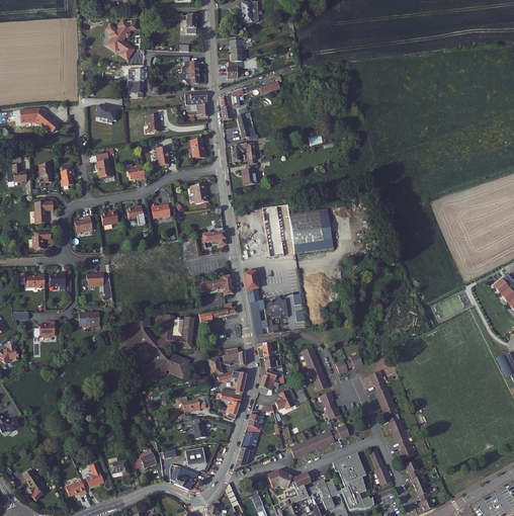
[(255,16),(255,5),(258,4),(258,0),(246,0),(246,14),(246,19),(247,19),(255,16)]
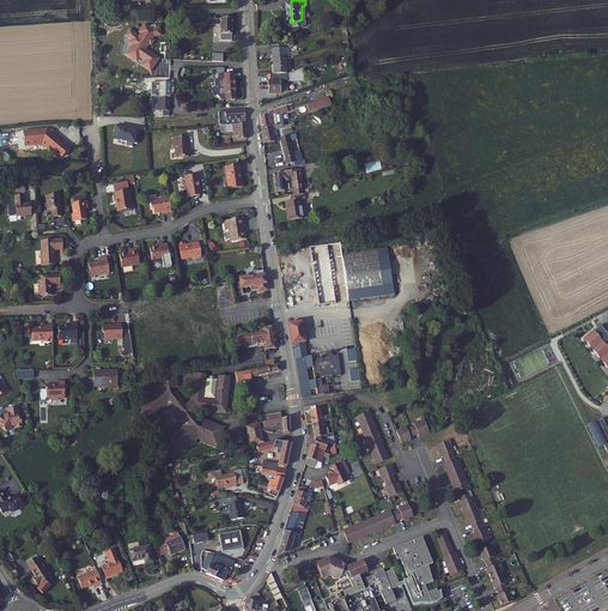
[(232,38),(232,17),(220,17),(220,38),(232,38)]
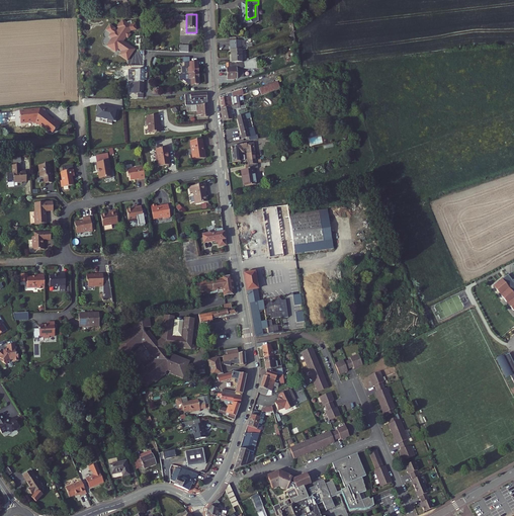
[(125,37),(126,36),(129,37),(131,33),(130,32),(132,29),(132,30),(137,29),(136,23),(133,23),(132,20),(129,21),(127,22),(122,19),(118,26),(119,27),(117,29),(116,30),(116,27),(111,24),(107,29),(111,32),(110,34),(110,35),(112,37),(107,45),(114,51),(112,54),(117,58),(119,54),(127,60),(136,49),(129,45),(129,44),(122,39),(123,36),(125,37)]
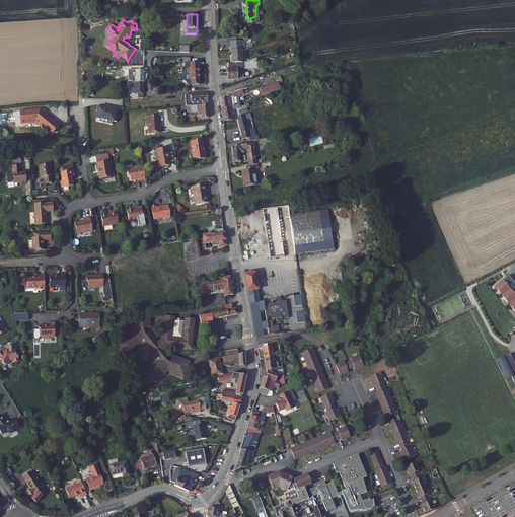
[(234,38),(234,47),(235,47),(245,47),(245,42),(244,37),(234,38)]
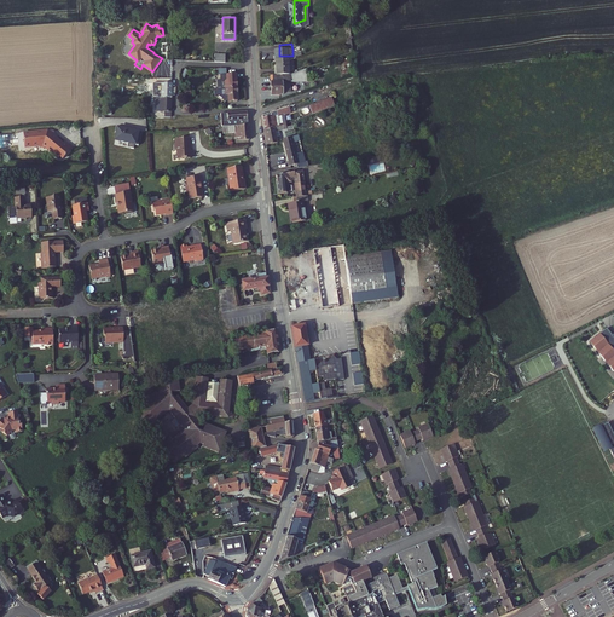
[(294,71),(294,56),(293,56),(281,56),(281,71),(294,71)]
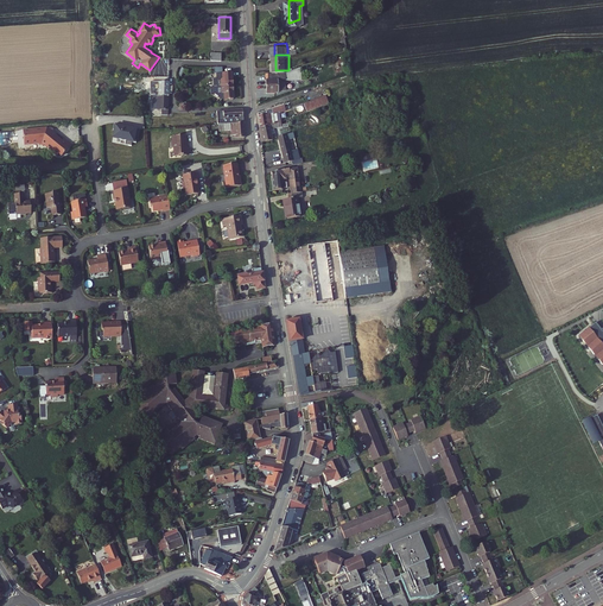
[(233,84),(232,70),(222,70),(222,64),(214,64),(214,70),(215,70),(215,86),(233,84)]
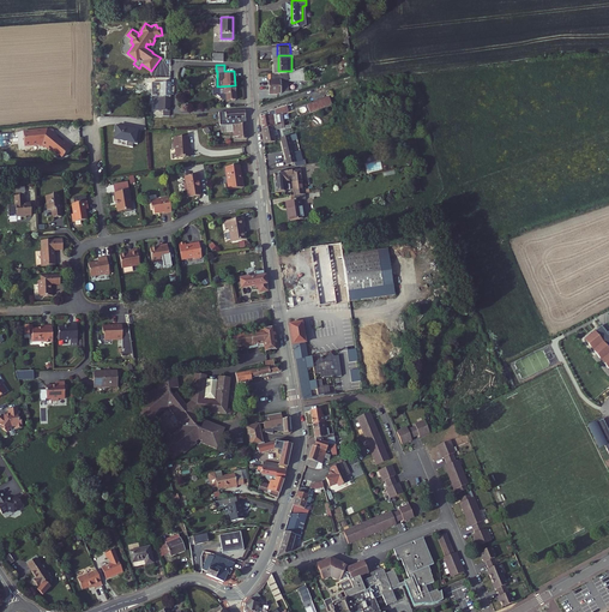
[(284,89),(284,77),(309,77),(308,66),(295,71),(291,71),(278,71),(276,71),(276,78),(273,78),(273,89),(284,89)]
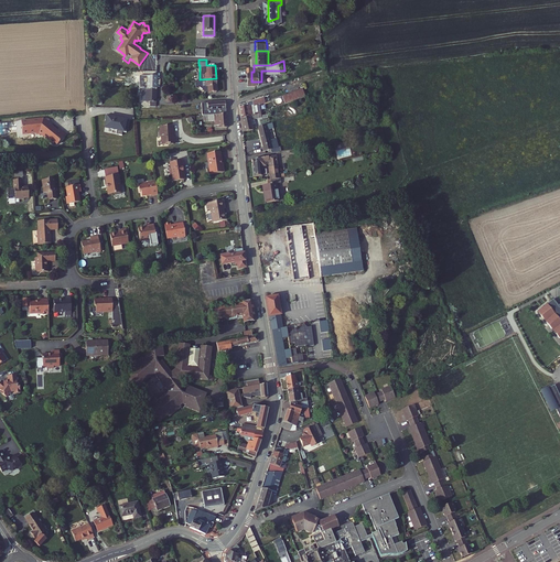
[(158,87),(158,71),(149,71),(149,75),(148,87),(158,87)]
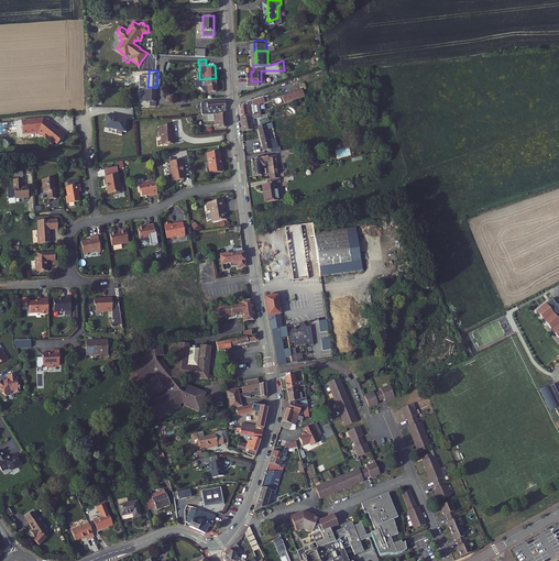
[(199,85),(206,90),(216,90),(216,78),(199,79),(197,79),(194,79),(194,85),(199,85)]
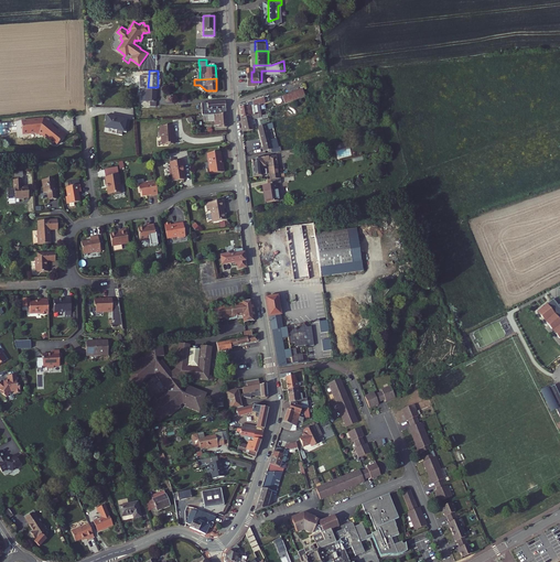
[(148,101),(148,87),(144,87),(139,87),(139,101),(148,101)]
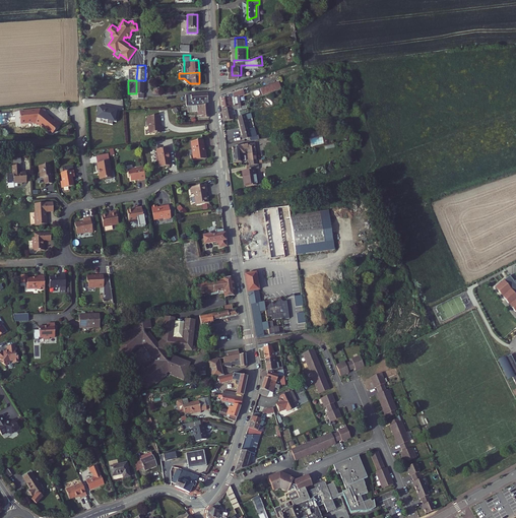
[(145,93),(145,80),(136,80),(136,93),(139,93),(145,93)]
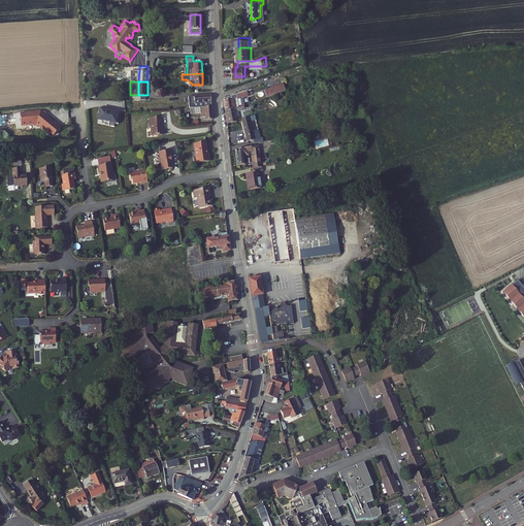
[(269,94),(289,87),(286,81),(267,88),(269,94)]
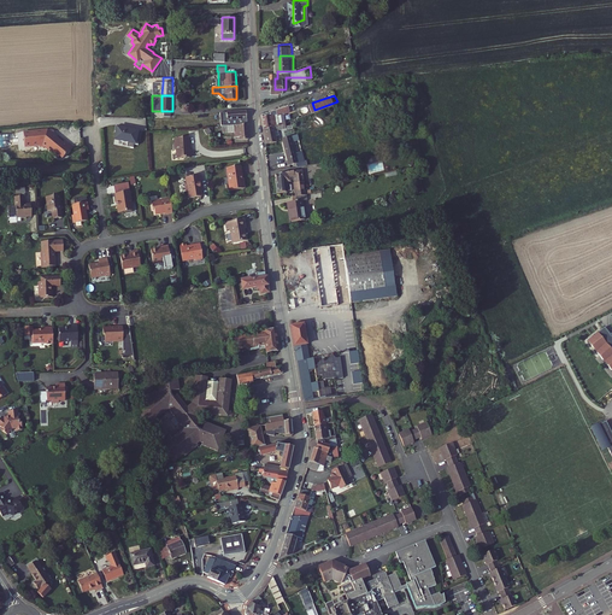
[(370,119),(364,97),(358,99),(363,121),(365,121),(370,119)]
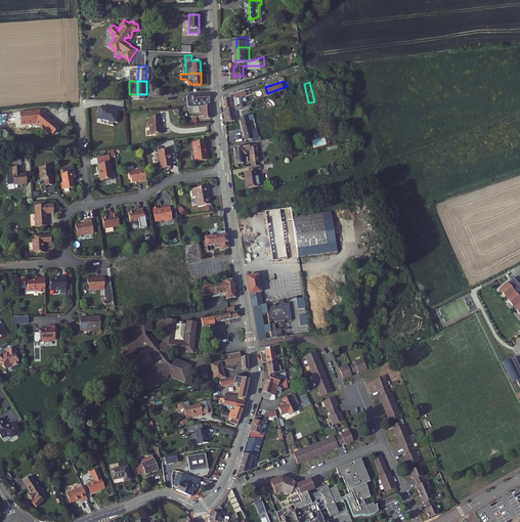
[(235,103),(240,103),(245,101),(246,100),(244,94),(250,92),(248,88),(226,95),(226,96),(233,96),(233,106),(235,103)]
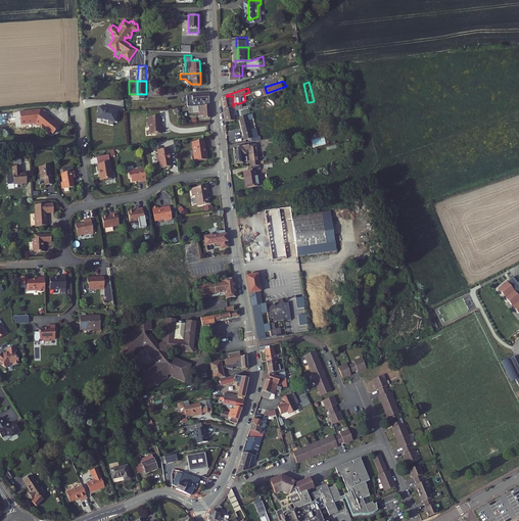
[(208,105),(207,93),(186,94),(187,106),(189,106),(203,105),(208,105)]
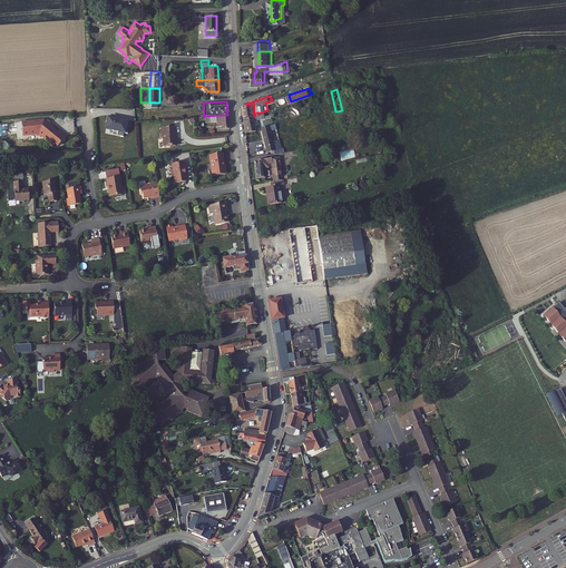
[(259,128),(256,118),(261,117),(267,115),(267,114),(266,110),(261,113),(256,113),(254,116),(254,117),(246,118),(249,130),(259,128)]
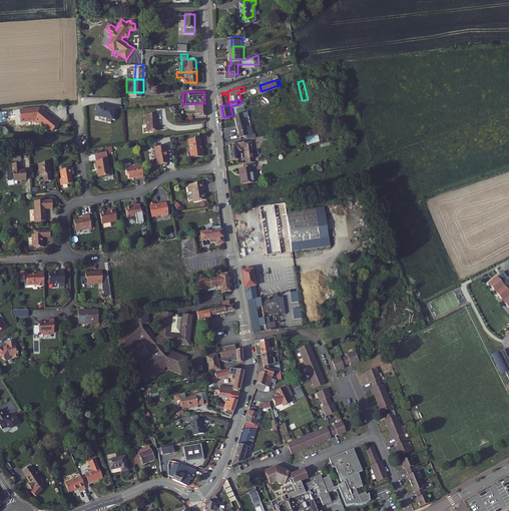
[(205,116),(204,103),(199,103),(185,104),(186,108),(193,108),(193,114),(198,113),(198,116),(205,116)]
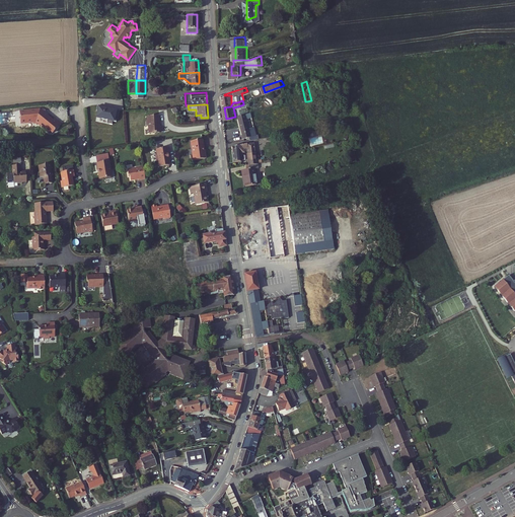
[(56,118),(51,113),(52,113),(49,109),(49,107),(46,108),(44,106),(23,107),(24,121),(37,121),(37,123),(38,123),(40,124),(41,123),(51,132),(53,130),(55,132),(63,123),(57,117),(56,118)]
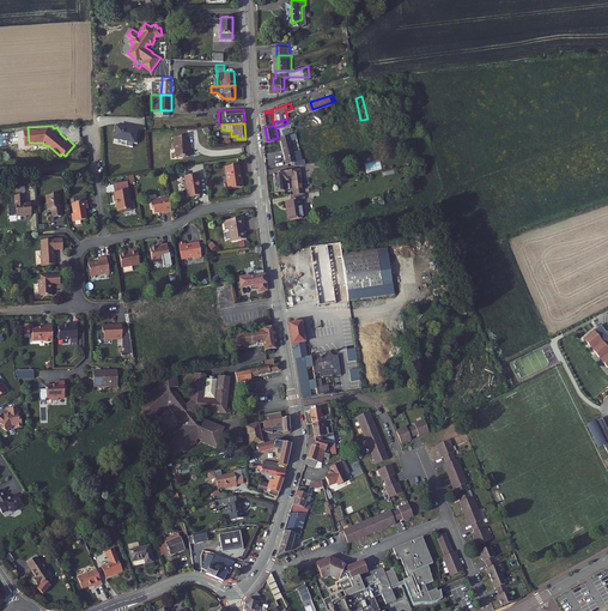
[(114,135),(113,143),(125,144),(125,146),(131,146),(132,143),(137,144),(138,138),(134,137),(135,131),(122,129),(122,131),(113,129),(113,135),(114,135)]
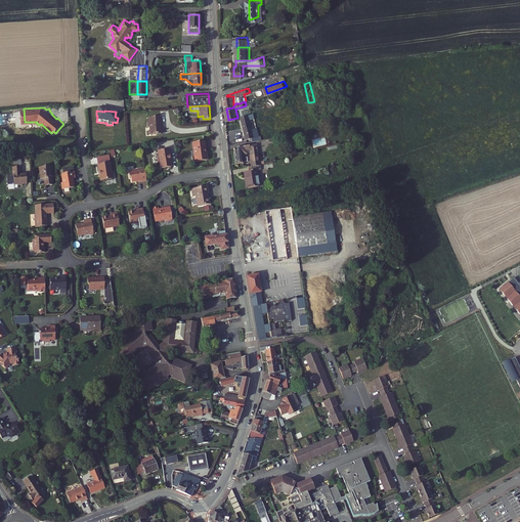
[(258,135),(255,123),(253,123),(250,114),(244,115),(249,135),(249,137),(258,135)]
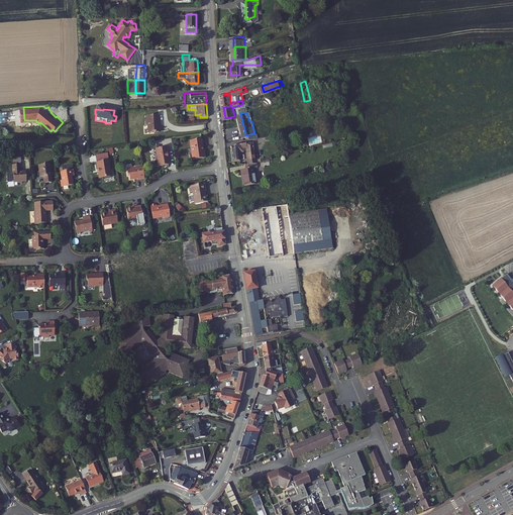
[(160,123),(159,115),(147,116),(147,120),(145,120),(146,124),(149,124),(150,133),(160,132),(160,131),(162,131),(162,125),(159,125),(159,123),(160,123)]
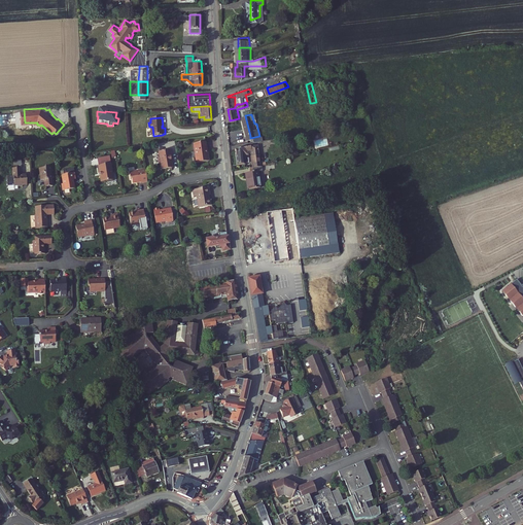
[(208,160),(207,153),(206,153),(204,141),(193,142),(195,161),(208,160)]
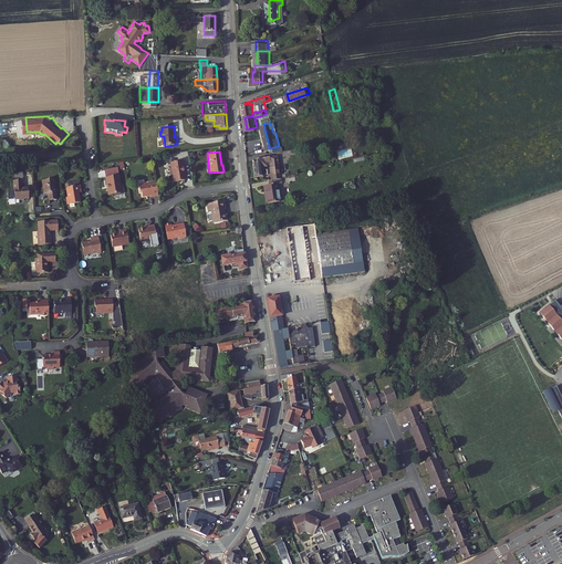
[(266,165),(276,163),(276,176),(276,177),(284,176),(284,173),(283,169),(287,168),(285,164),(283,164),(282,153),(274,154),(257,157),(259,173),(267,171),(266,165)]
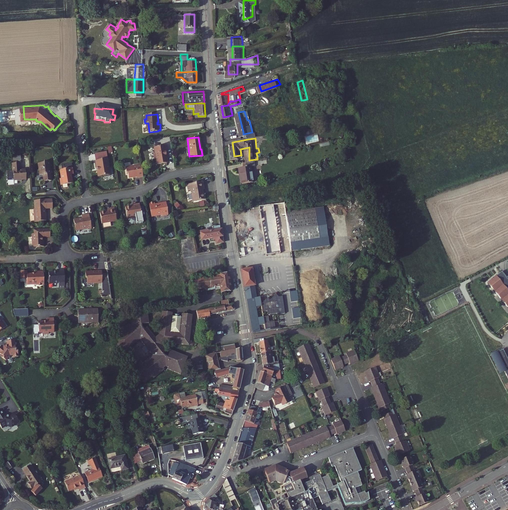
[(166,152),(165,146),(153,148),(154,154),(153,154),(153,159),(155,159),(156,165),(160,164),(161,164),(166,164),(166,163),(167,163),(166,155),(165,156),(164,153),(165,153),(166,152)]
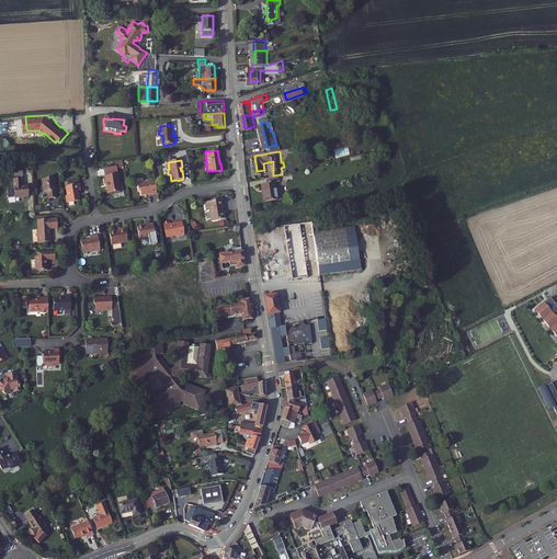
[(123,192),(120,174),(118,167),(113,168),(114,175),(106,177),(106,178),(109,194),(123,192)]
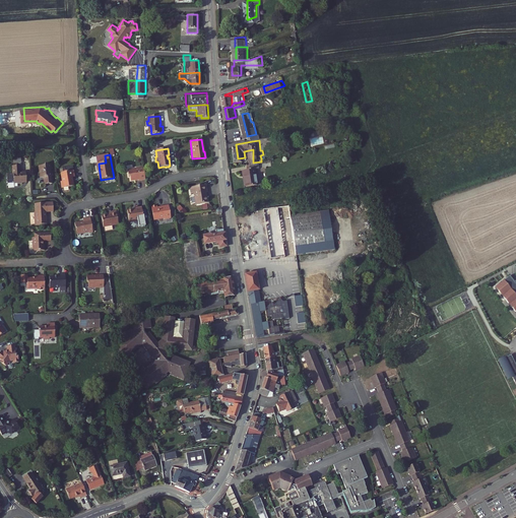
[(98,156),(99,164),(106,163),(105,155),(98,156)]
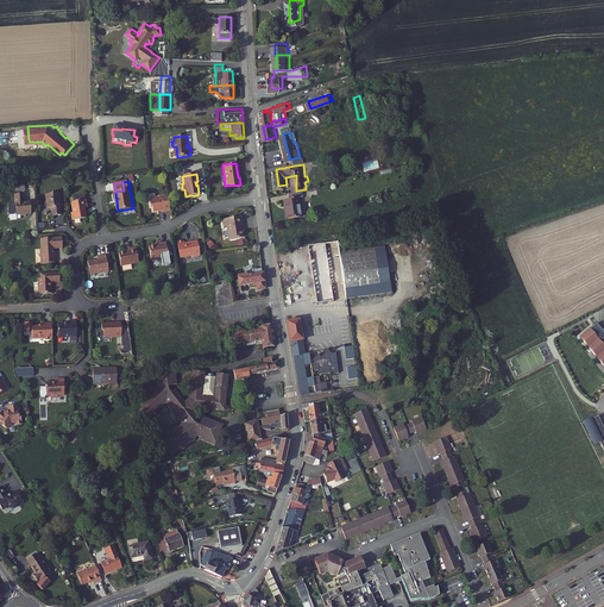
[(308,211),(306,189),(296,191),(296,189),(291,191),(293,195),(287,196),(289,214),(303,213),(303,211),(308,211)]
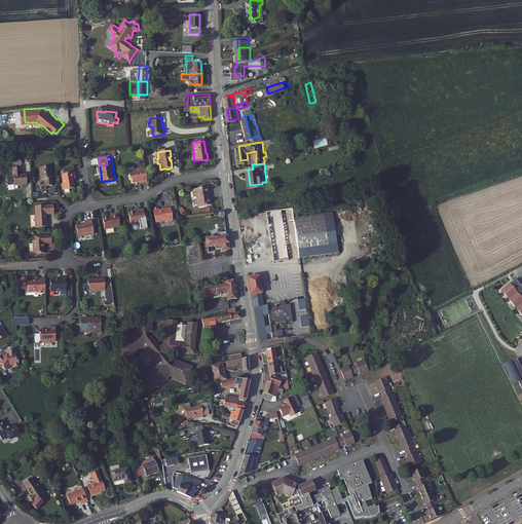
[(54,178),(53,170),(54,170),(53,165),(47,166),(47,167),(41,169),(42,175),(44,175),(44,181),(47,180),(48,186),(56,185),(54,178)]
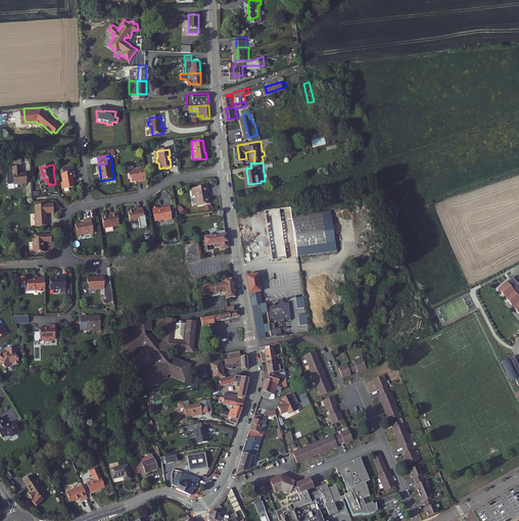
[(77,178),(76,172),(69,173),(68,168),(62,169),(64,183),(63,183),(64,189),(76,187),(75,179),(77,178)]
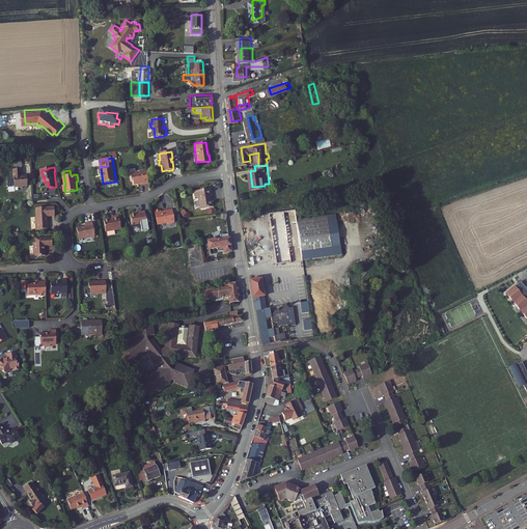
[(30,181),(30,176),(25,176),(24,171),(16,171),(17,178),(10,178),(11,188),(18,188),(21,188),(21,189),(26,189),(26,187),(30,187),(30,183),(29,182),(30,181)]
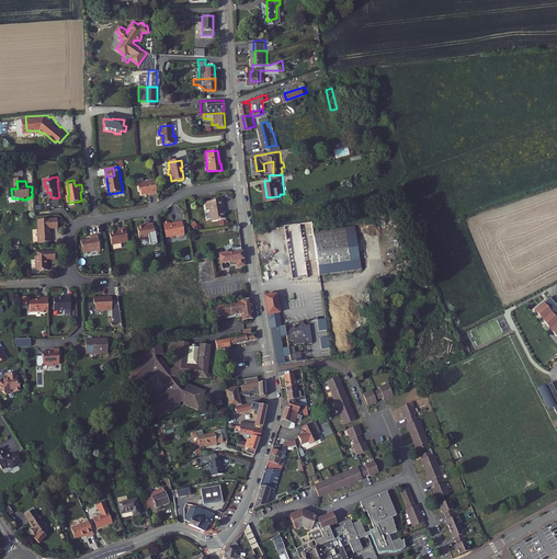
[(157,194),(155,181),(145,182),(145,183),(138,184),(139,191),(141,191),(141,195),(150,194),(150,195),(157,194)]
